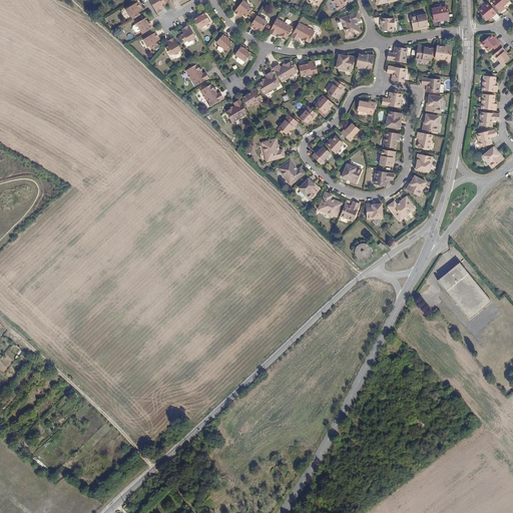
[(163,7),(165,6),(164,5),(168,3),(166,0),(151,0),(159,13),(164,10),(163,7)]
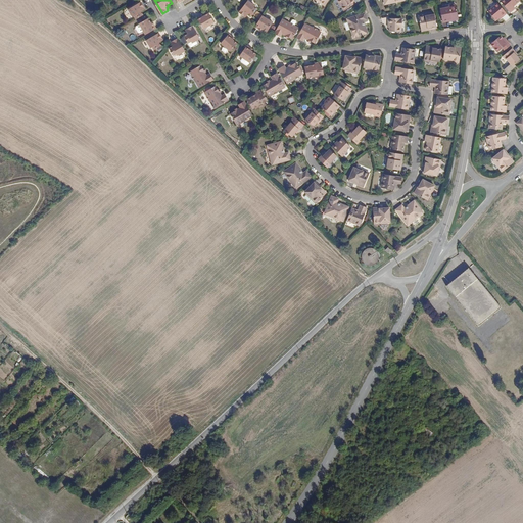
[(352,2),(351,0),(342,0),(339,2),(345,13),(358,6),(354,1),(352,2)]
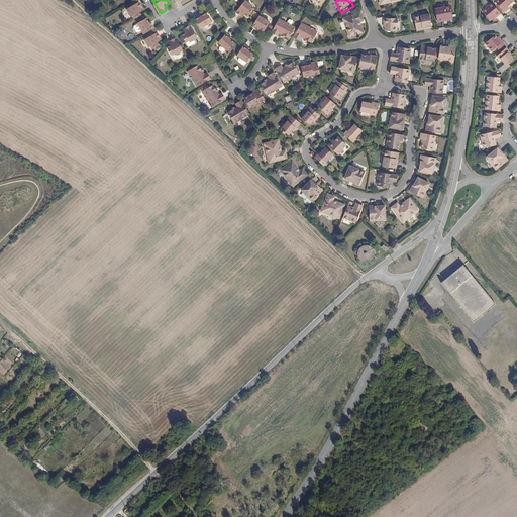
[(508,8),(515,2),(513,0),(499,0),(496,3),(505,14),(510,10),(508,8)]
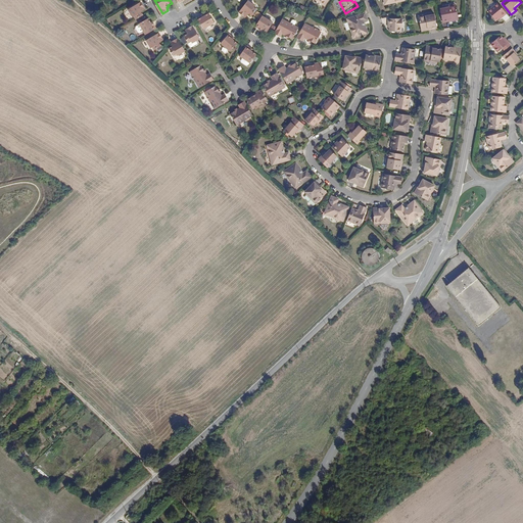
[(248,14),(250,15),(253,17),(258,10),(256,8),(257,6),(250,1),(241,13),(246,16),(248,14)]
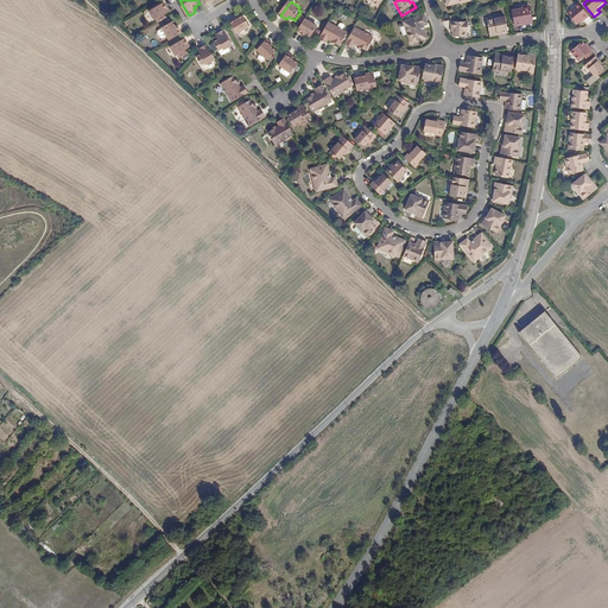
[(168,11),(170,10),(166,4),(152,12),(157,21),(159,19),(162,23),(170,18),(168,13),(169,13),(168,11)]
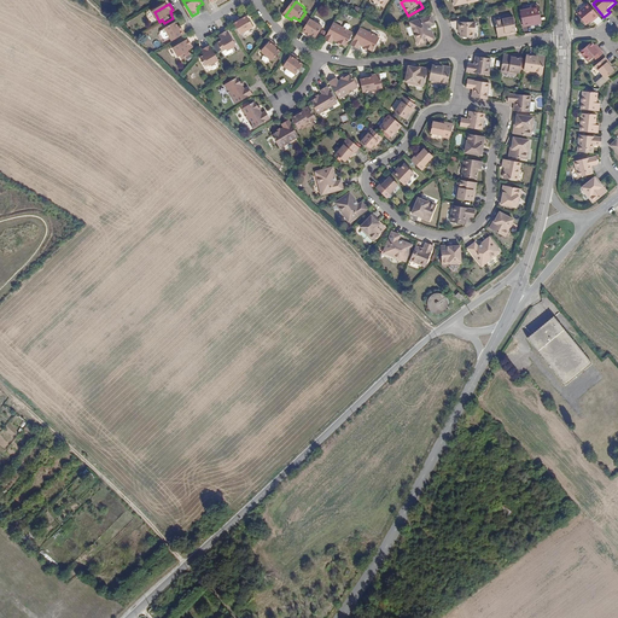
[(594,23),(600,18),(589,5),(577,15),(587,27),(590,23),(593,22),(594,23)]
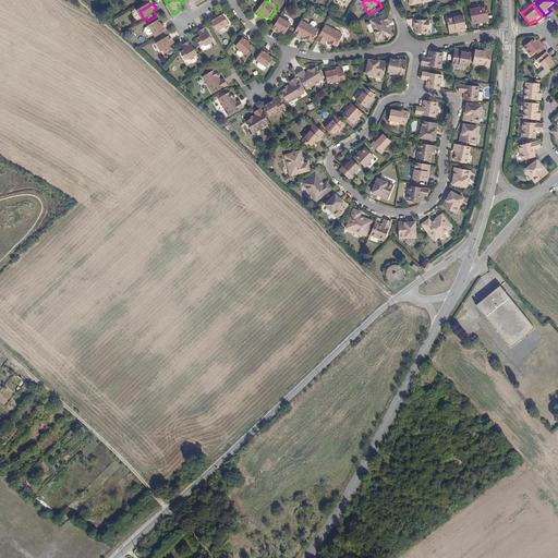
[(471,13),(474,26),(481,25),(481,24),(483,23),(483,26),(490,24),(487,10),(481,11),(481,10),(473,11),(473,13),(471,13)]
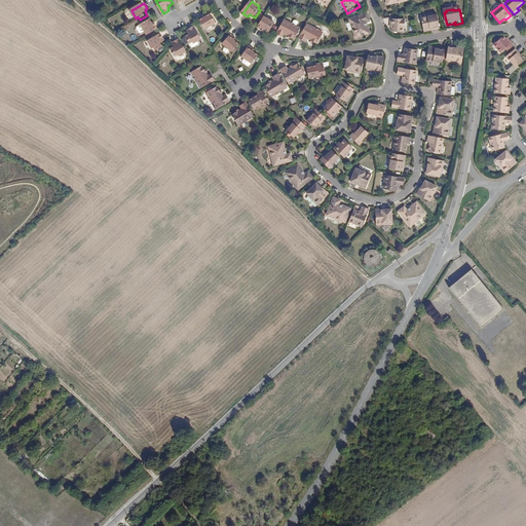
[(213,14),(209,17),(205,19),(204,16),(201,19),(208,30),(218,24),(213,14)]
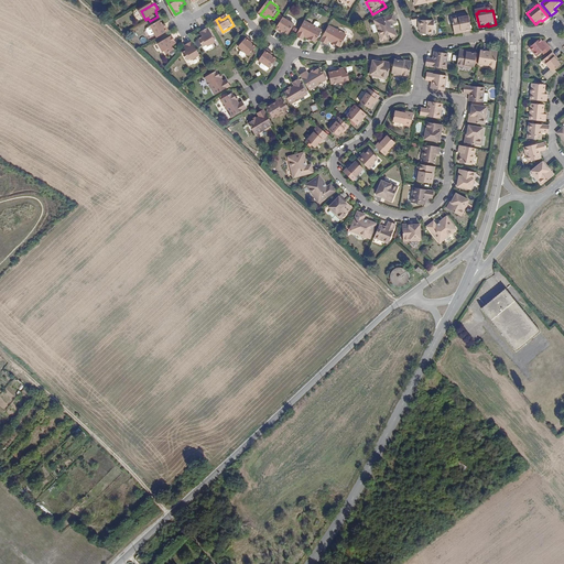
[(391,29),(393,28),(393,26),(397,25),(393,18),(379,22),(380,24),(376,25),(382,44),(397,40),(394,30),(392,31),(391,29)]
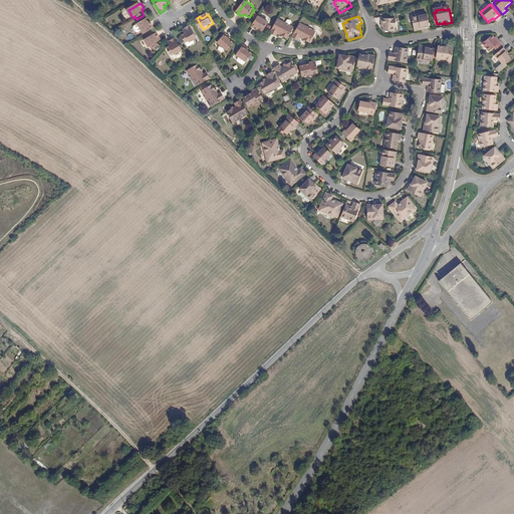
[(415,34),(422,32),(422,30),(424,30),(424,31),(431,30),(428,18),(426,18),(425,17),(419,18),(419,20),(413,21),(415,34)]
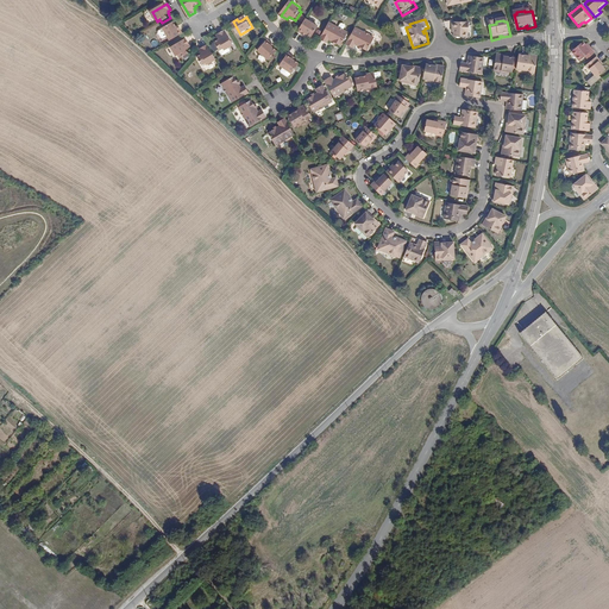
[(186,33),(182,29),(181,30),(179,27),(176,22),(165,29),(162,30),(162,32),(165,37),(167,38),(169,36),(173,41),(186,33)]
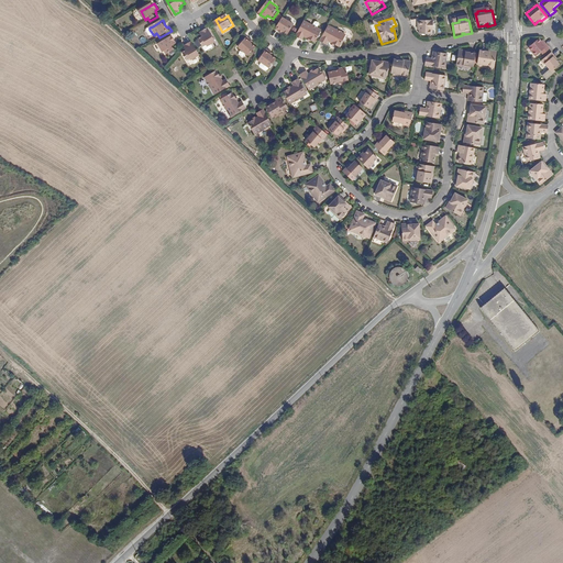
[(279,31),(284,33),(285,32),(288,33),(293,35),(298,25),(286,20),(279,31)]
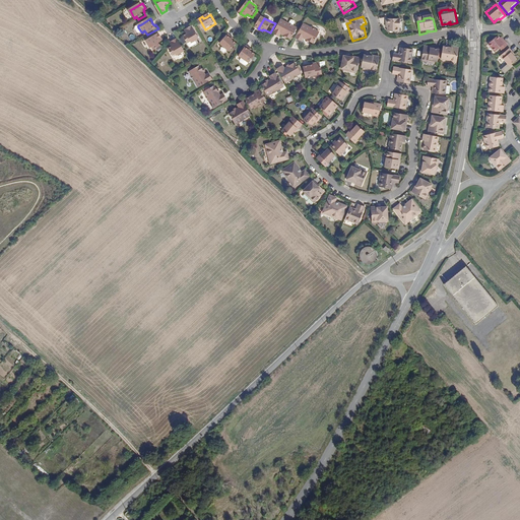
[(281,18),(273,34),(279,37),(281,33),(284,35),(287,36),(291,39),(298,27),(294,24),(289,21),(288,22),(281,18)]
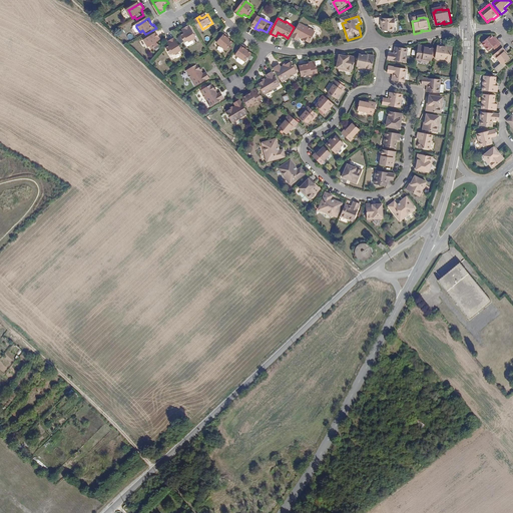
[(384,29),(384,31),(384,35),(394,35),(394,32),(396,31),(396,22),(382,22),(382,29),(384,29)]
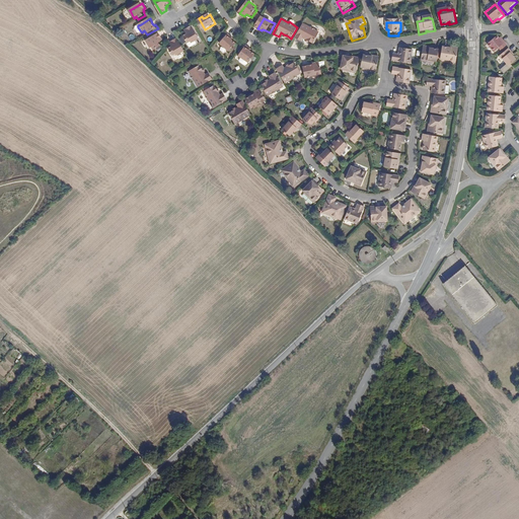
[(302,39),(305,40),(307,42),(312,44),(317,32),(314,30),(314,29),(309,27),(309,28),(302,24),(294,39),(300,42),(302,39)]
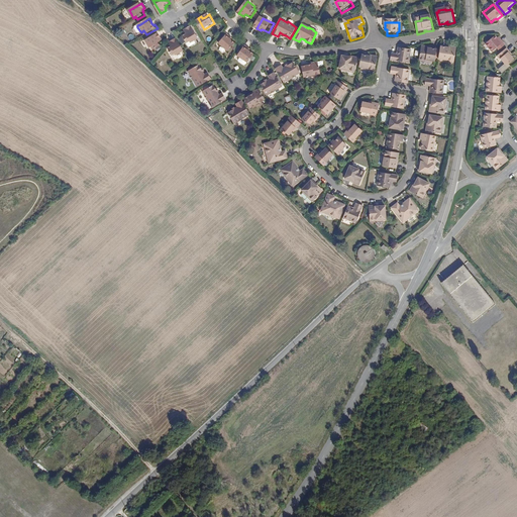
[(188,32),(187,33),(187,34),(183,36),(188,43),(191,41),(192,43),(200,39),(192,26),(187,29),(188,32)]
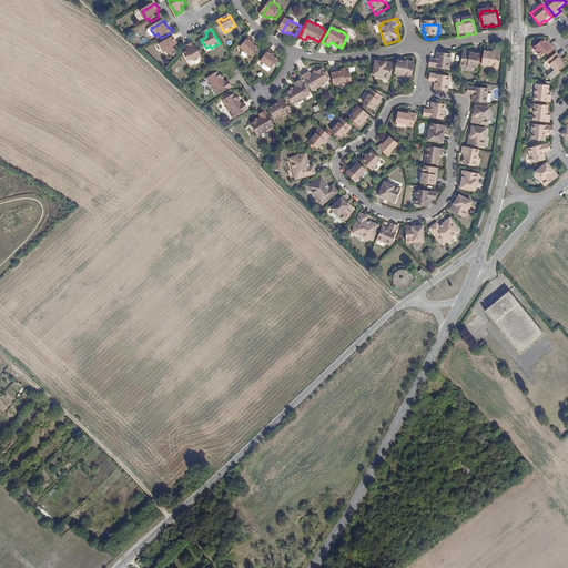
[(180,49),(178,43),(175,41),(178,40),(175,36),(163,42),(170,54),(180,49)]
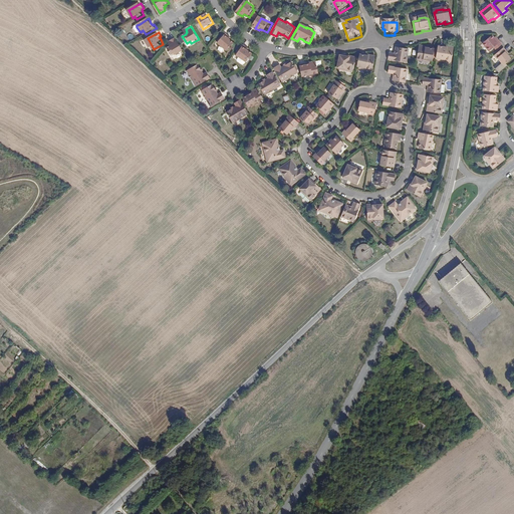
[(227,39),(228,38),(225,35),(218,45),(228,52),(234,44),(229,41),(227,39)]
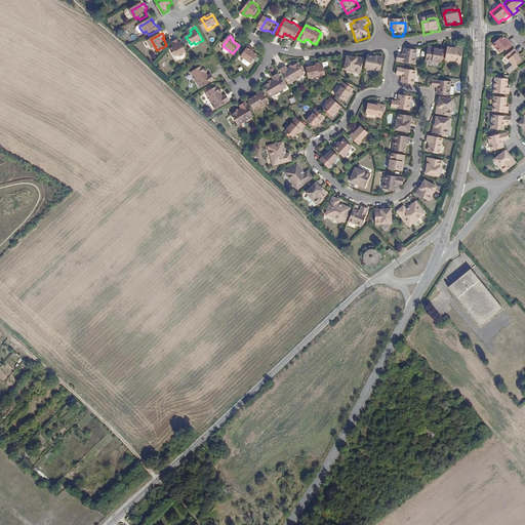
[(176,45),(174,46),(171,49),(175,56),(178,54),(179,56),(188,51),(180,39),(174,42),(176,45)]
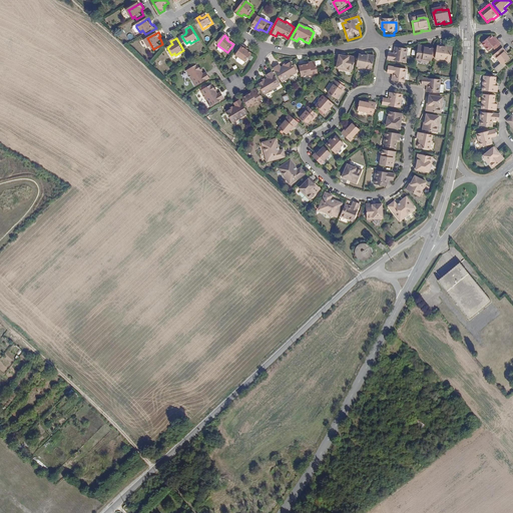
[(495,42),(493,40),(491,38),(482,46),(488,53),(493,49),(499,44),(496,41),(495,42)]
